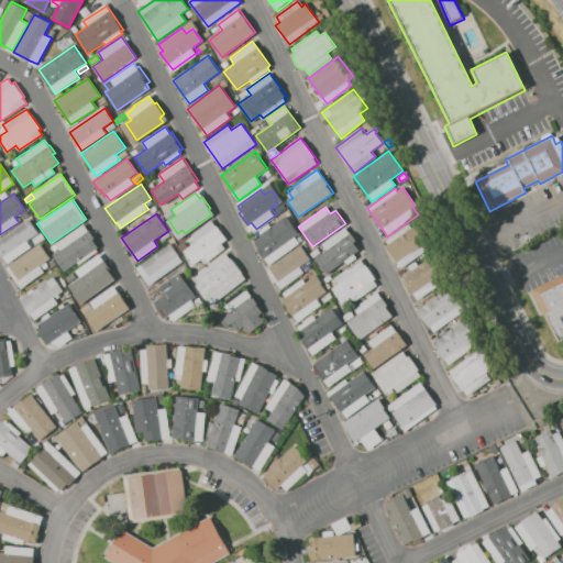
[(252,236),(269,224),(272,228),(286,217),(299,235),(296,238),(297,238),(299,236),(301,240),(299,242),(300,243),(268,266),(256,250),(260,247),(252,236)]
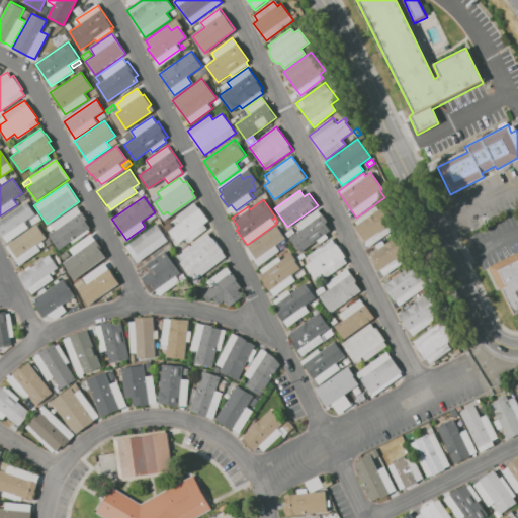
[(6,243),(2,237),(1,237),(0,235),(0,220),(25,202),(33,214),(24,221),(28,227),(6,243)]
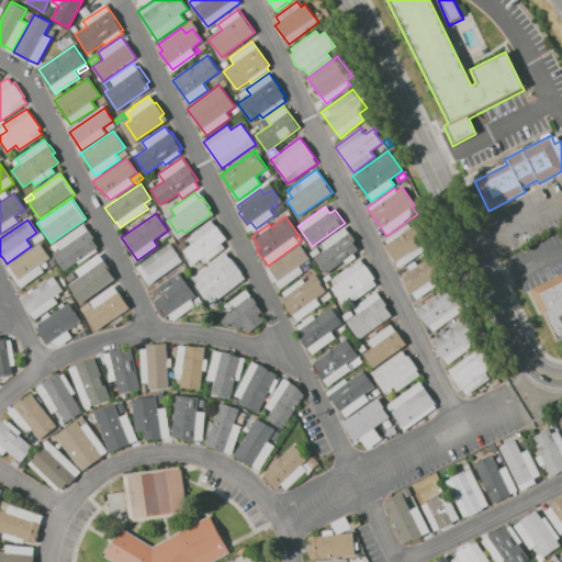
[(183,250),(195,240),(191,235),(211,220),(215,226),(217,224),(227,237),(221,243),(225,248),(204,263),(200,258),(193,263),(183,250)]
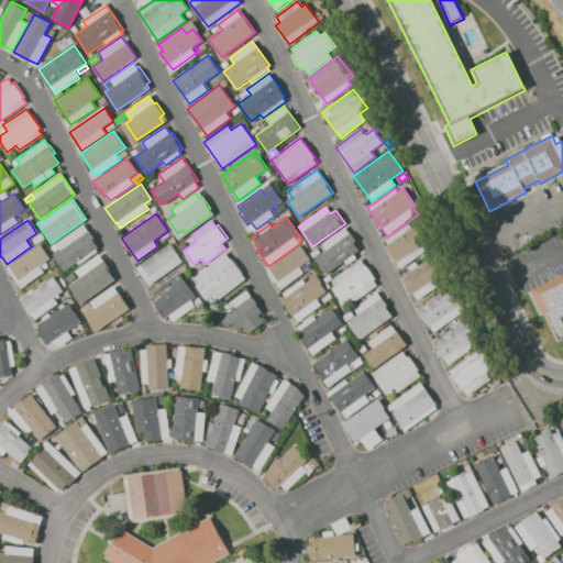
[(385,246),(388,244),(386,241),(409,224),(411,228),(420,221),(432,238),(424,243),(429,250),(401,269),(385,246)]
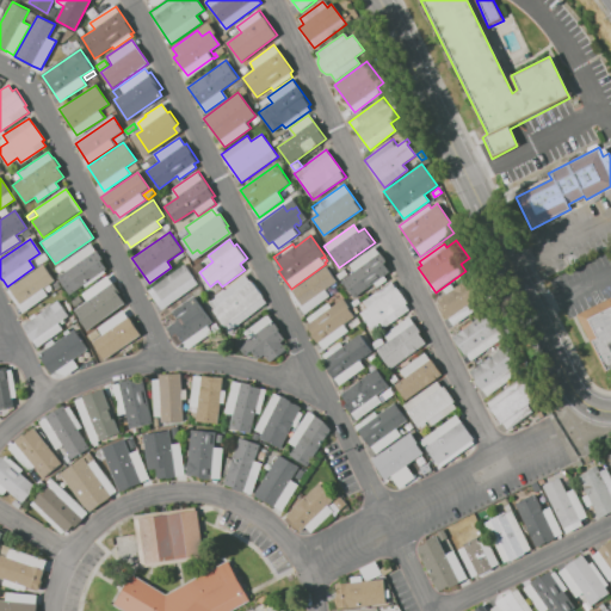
[(106,270),(105,271),(105,272),(85,287),(84,285),(71,295),(57,277),(65,272),(60,264),(91,242),(103,259),(100,260),(106,270)]
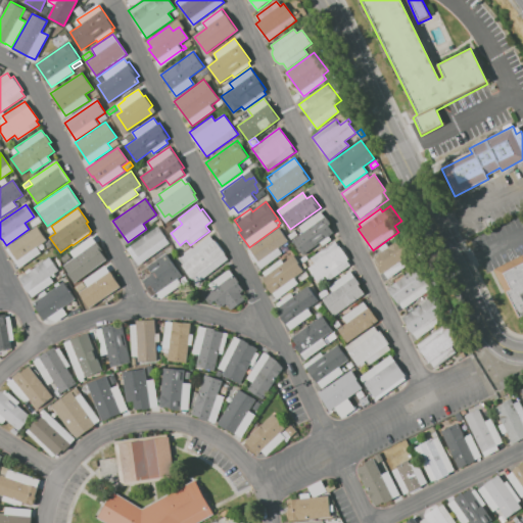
[(302,254),(291,239),(301,233),(298,228),(322,211),(335,231),(329,235),(331,238),(321,245),(320,242),(302,254)]
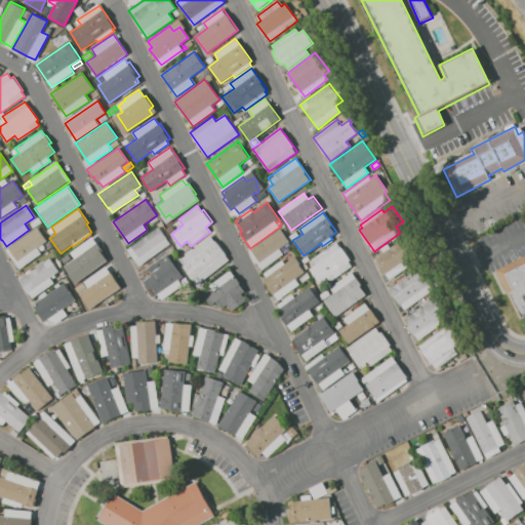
[(32,220),(37,217),(41,224),(36,227),(32,220)]
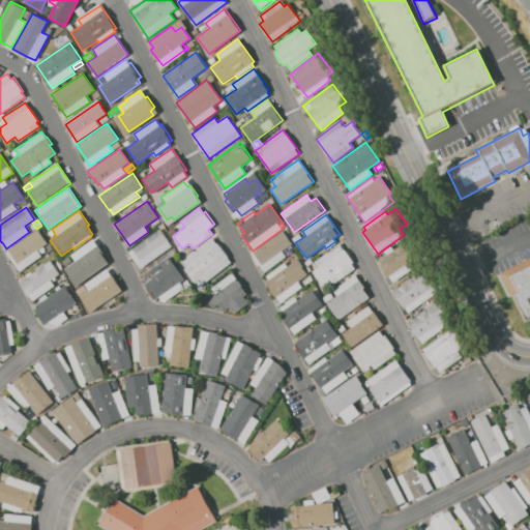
[(139,268),(127,252),(160,229),(171,245),(139,268)]
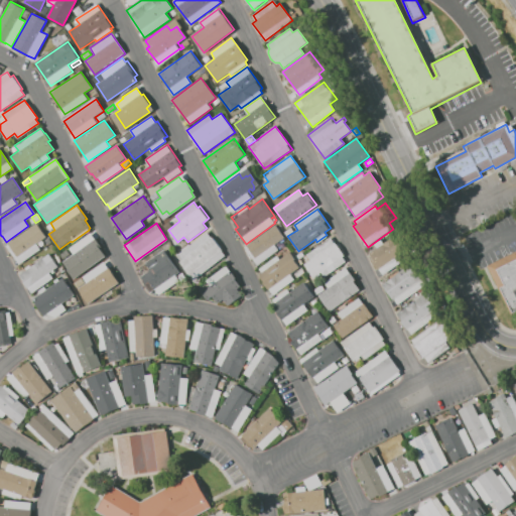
[(46,238),(36,244),(40,249),(19,263),(6,244),(36,224),(46,238)]
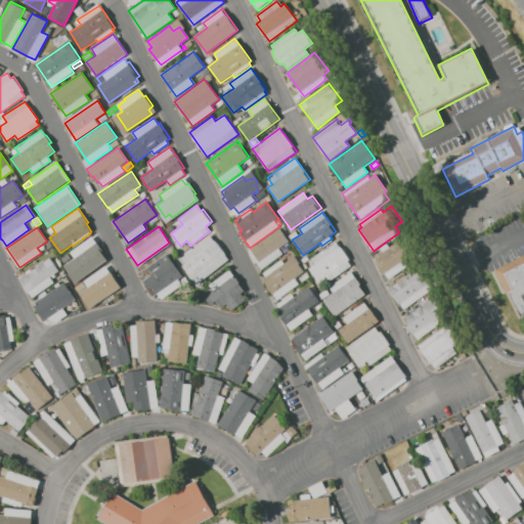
[(279,227),(289,242),(279,248),(285,254),(262,270),(248,250),(279,227)]
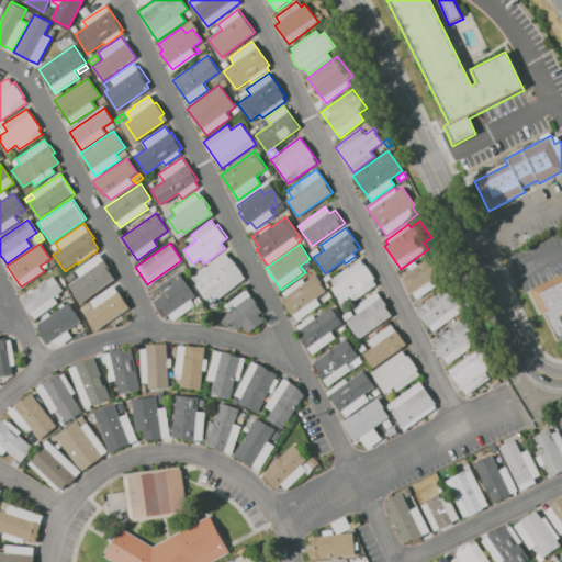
[(310,253),(316,247),(319,251),(313,257),(310,253)]
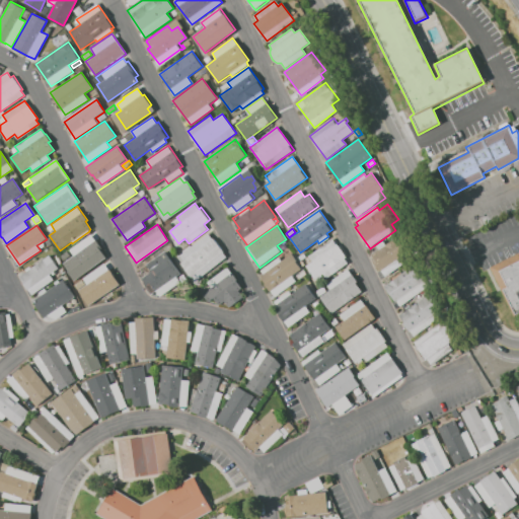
[(370,254),(378,248),(376,245),(382,241),(384,244),(402,231),(413,246),(399,256),(403,263),(385,276),(370,254)]
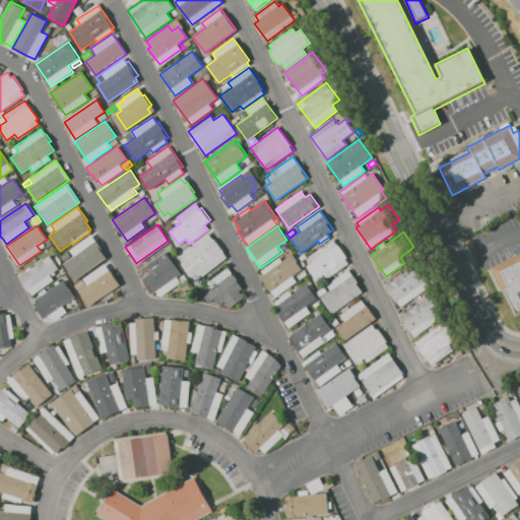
[(194,281),(181,263),(184,261),(180,256),(209,234),(214,241),(215,240),(225,253),(224,253),(226,257),(194,281)]
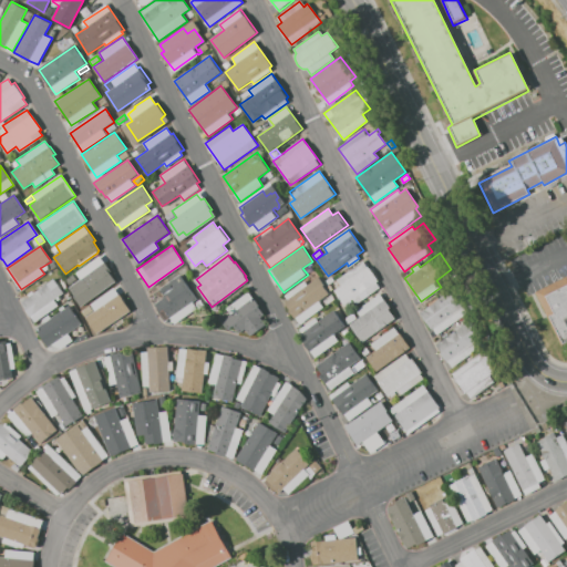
[(80,303),(68,285),(83,275),(80,269),(99,256),(103,261),(104,260),(116,278),(80,303)]
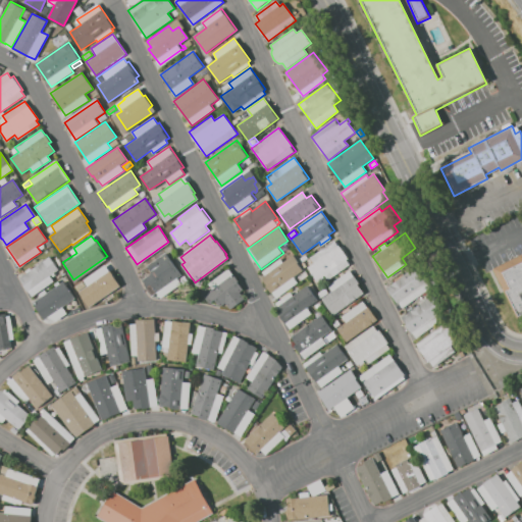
[(340,245),(352,262),(327,279),(325,276),(317,281),(307,267),(314,262),(310,257),(333,240),(337,246),(340,245)]
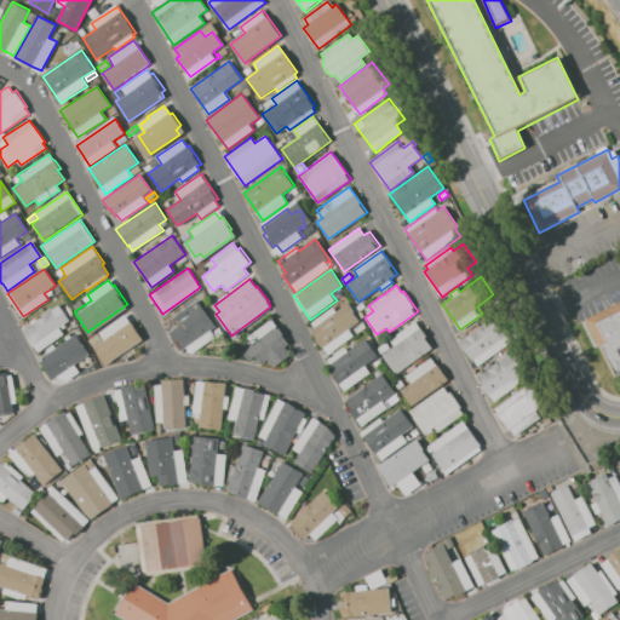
[(70,306),(78,300),(81,305),(73,311),(70,306)]
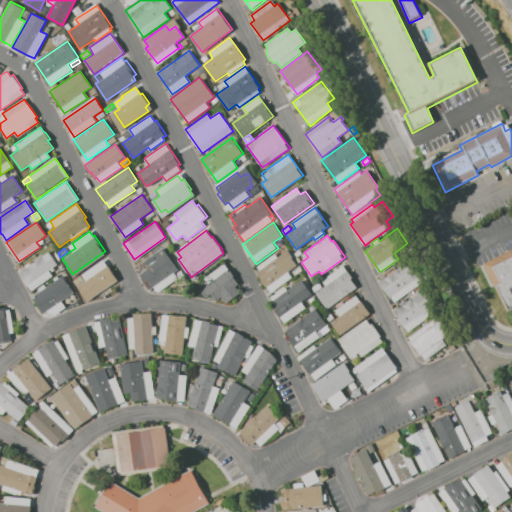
[(177,271),(175,272),(180,279),(158,293),(154,286),(150,289),(140,273),(149,267),(144,260),(162,248),(177,271)]
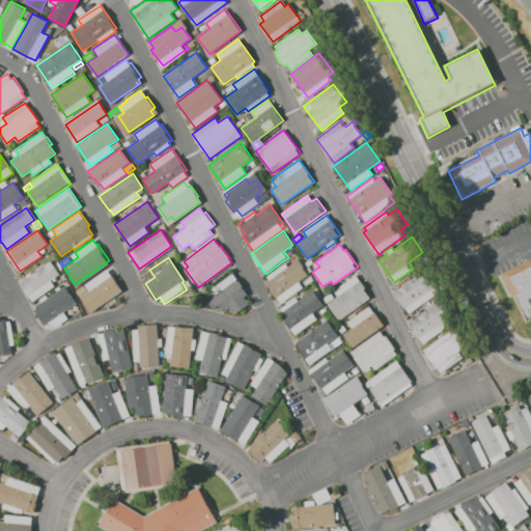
[(499,274),(530,257),(530,319),(524,324),(499,274)]
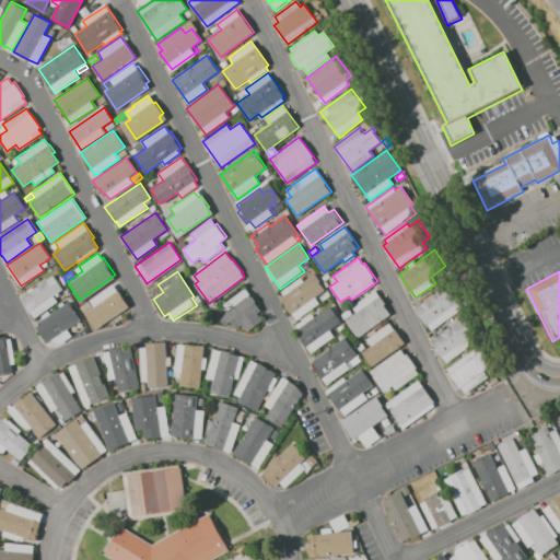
[(314,272),(326,290),(316,296),(319,302),(294,319),(280,300),(282,298),(279,293),(301,278),(303,280),(314,272)]
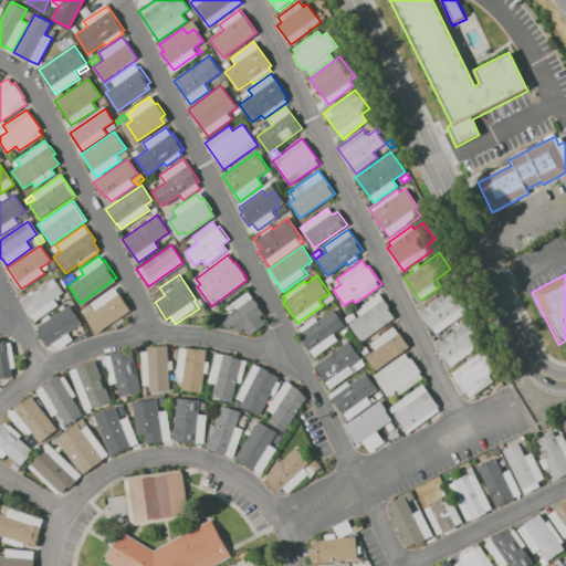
[(34,322),(21,302),(29,296),(28,294),(32,291),(33,293),(54,279),(64,292),(54,299),(59,305),(34,322)]
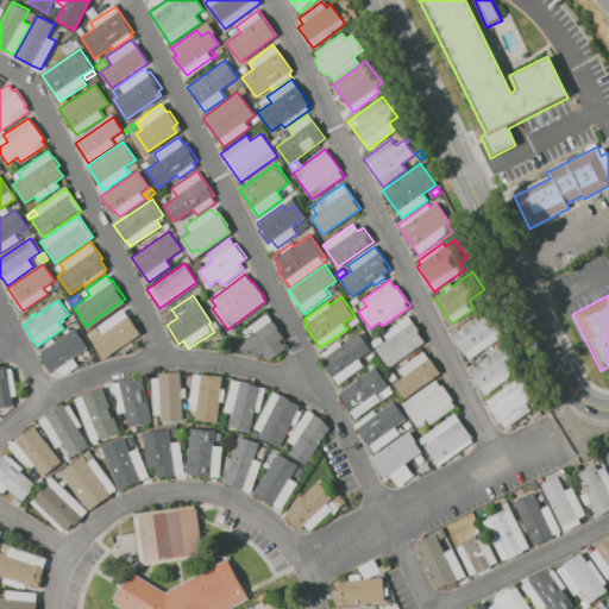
[(451,337),(491,307),(504,324),(498,328),(504,336),(469,362),(451,337)]
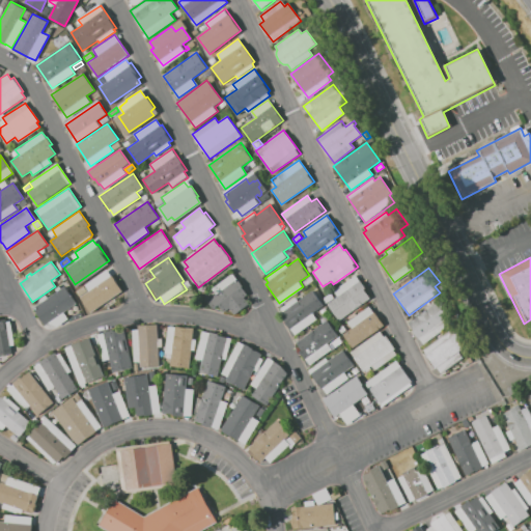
[(122,290),(113,297),(116,301),(107,307),(104,303),(90,312),(81,298),(89,291),(84,284),(108,269),(122,290)]
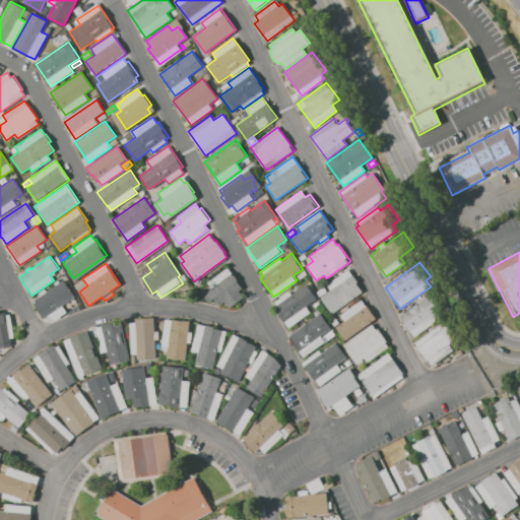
[(203,295),(211,288),(207,283),(229,267),(244,287),(240,290),(245,297),(230,308),(225,302),(220,306),(215,299),(209,303),(203,295)]
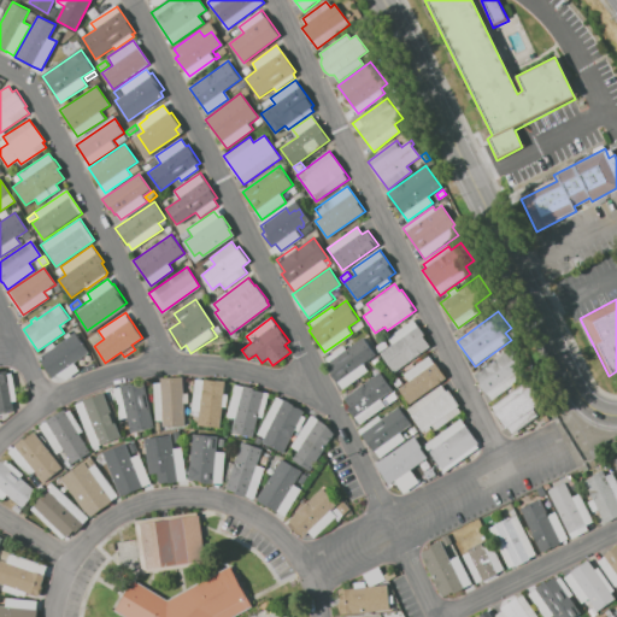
[(415,319),(433,346),(394,374),(380,353),(392,345),(387,339),(415,319)]
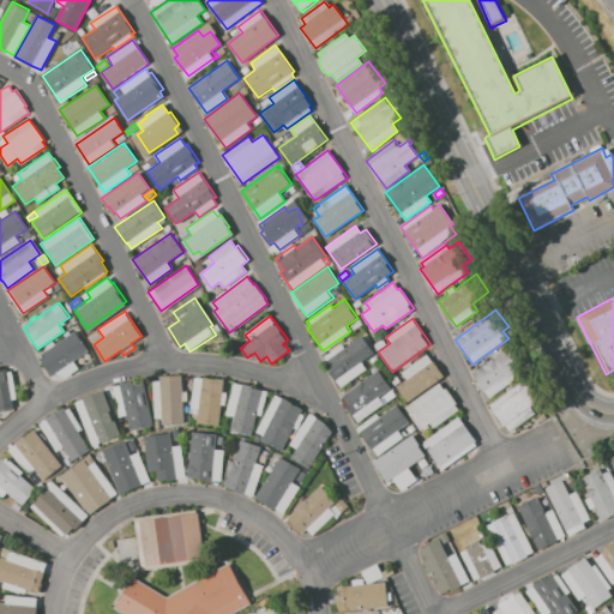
[(350,326),(353,324),(353,325),(360,320),(362,325),(354,331),(350,326)]
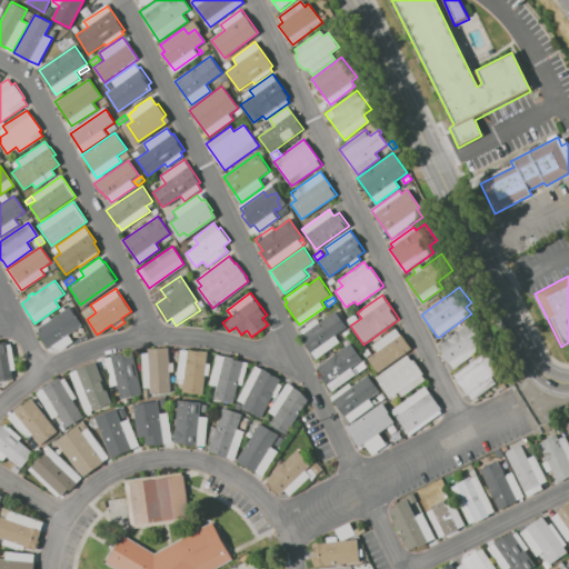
[(82,326),(69,335),(73,341),(61,350),(52,346),(48,349),(36,329),(43,323),(42,321),(49,317),(50,319),(61,311),(59,310),(63,307),(66,309),(69,306),(82,326)]
